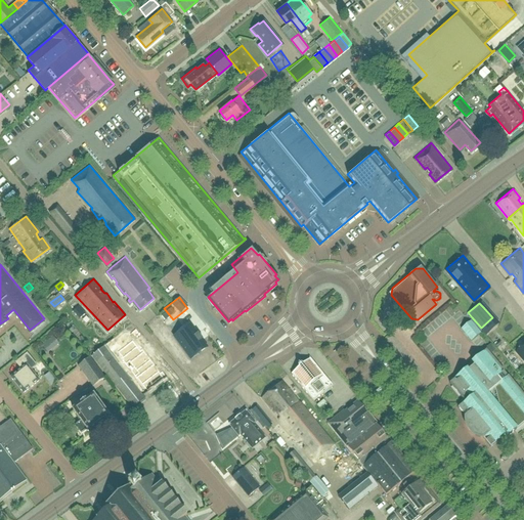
[(221,329),(225,326),(217,316),(214,318),(221,329)]
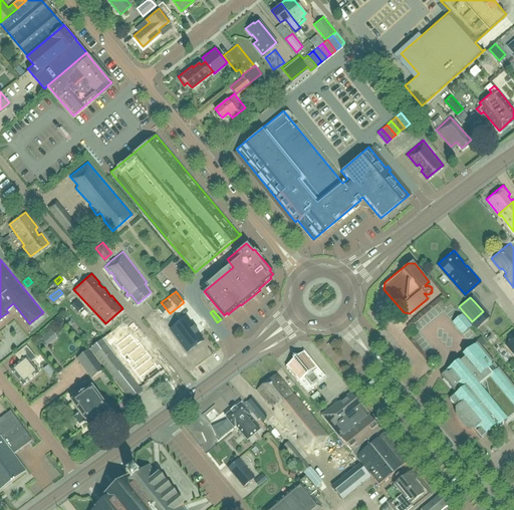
[(462,331),(471,323),(462,312),(453,319),(462,331)]
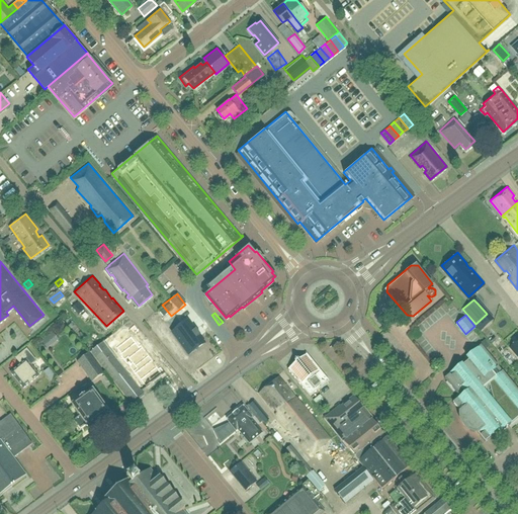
[(189,318),(174,329),(190,350),(205,339),(200,333),(201,332),(197,325),(195,327),(189,318)]
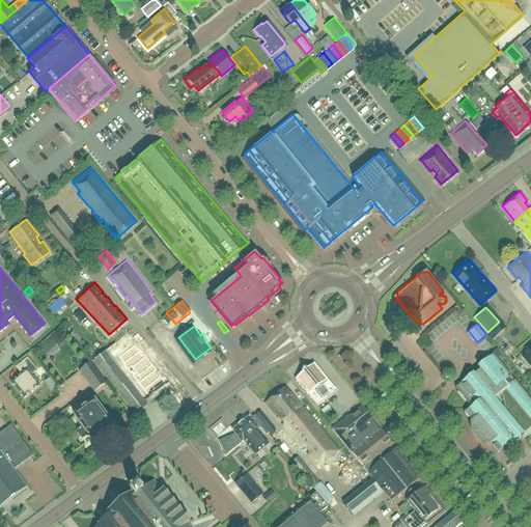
[(139,380),(149,393),(166,381),(166,380),(168,379),(164,373),(162,375),(157,367),(144,351),(142,352),(135,341),(119,353),(123,358),(122,359),(124,361),(119,365),(109,353),(96,362),(127,400),(139,391),(134,384),(139,380)]
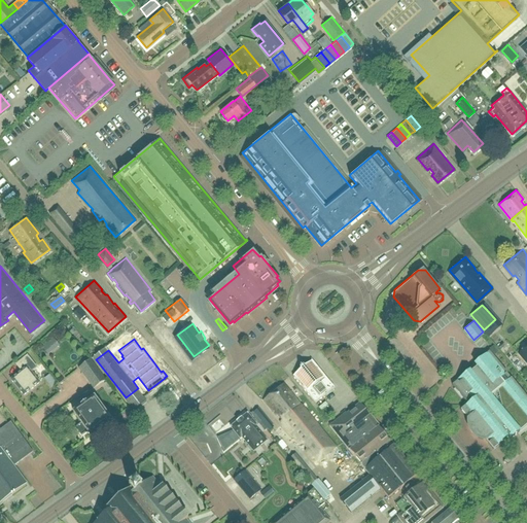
[(50,348),(46,342),(42,345),(47,351),(50,348)]
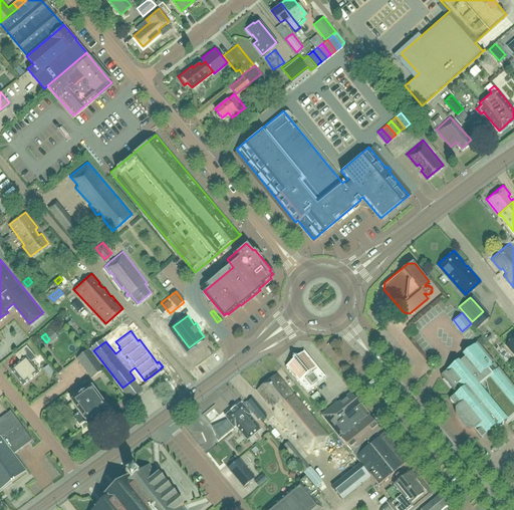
[(513,385),(498,365),(484,348),(476,339),(462,351),(465,354),(458,359),(457,358),(440,371),(451,386),(456,391),(453,394),(449,397),(458,407),(457,408),(456,408),(457,411),(457,414),(459,417),(461,419),(463,422),(465,423),(468,425),(471,425),(471,424),(480,435),(490,428),(492,430),(513,412),(513,411),(513,385)]
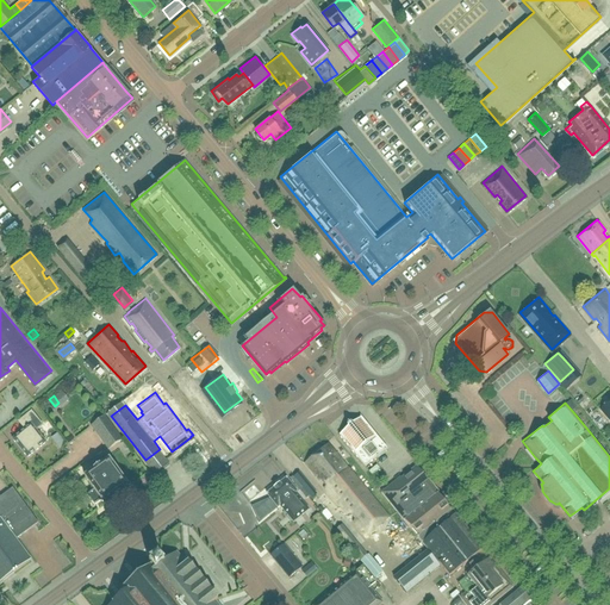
[(32,409),(18,418),(24,426),(12,436),(26,454),(35,449),(35,450),(39,447),(38,446),(45,440),(36,428),(43,422),(32,409)]
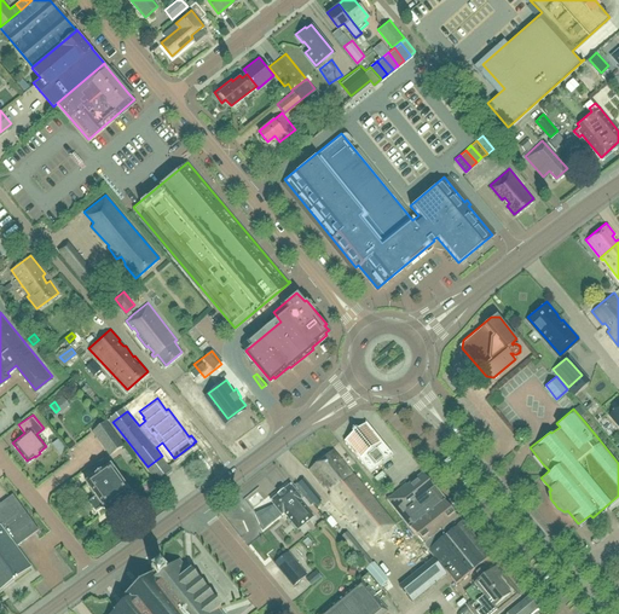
[(110,452),(123,442),(106,420),(92,429),(110,452)]
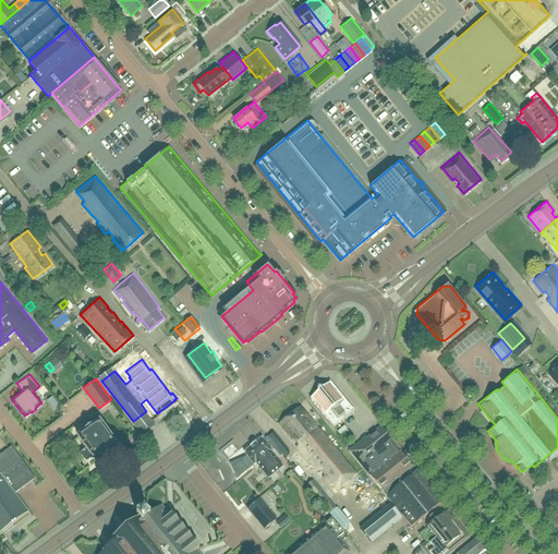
[(336,386),(317,384),(317,388),(318,388),(310,396),(334,424),(354,408),(336,386)]
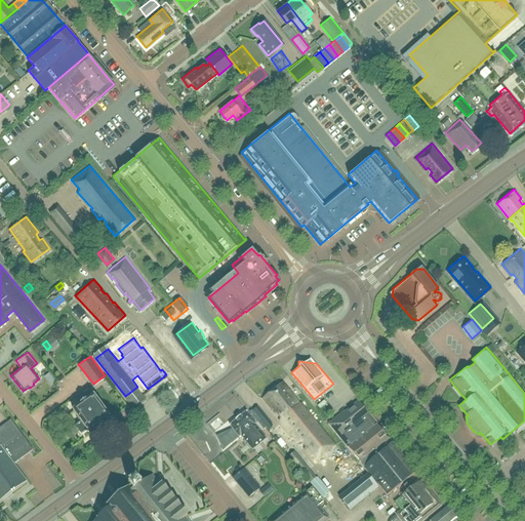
[(335,444),(296,397),(282,379),(263,396),(275,410),(277,410),(280,414),(279,417),(298,440),(301,439),(306,444),(304,446),(310,454),(313,453),(319,461),(335,444)]
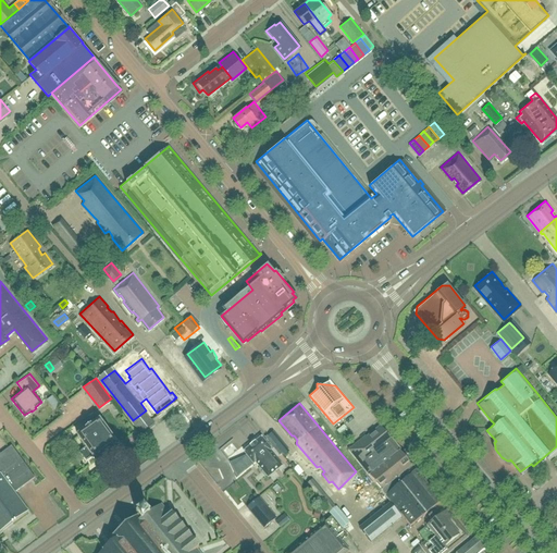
[(103,454),(110,450),(109,449),(116,443),(111,434),(95,412),(84,419),(89,426),(77,433),(86,445),(79,450),(86,458),(93,454),(95,458),(103,453),(103,454)]
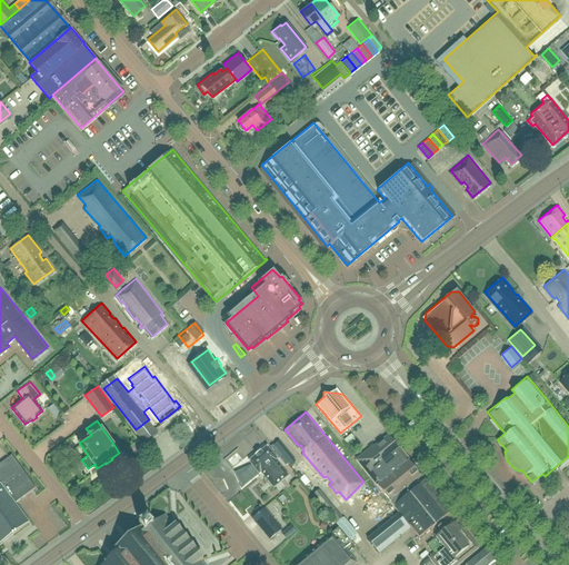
[(347,439),(353,434),(351,430),(343,436),(347,439)]
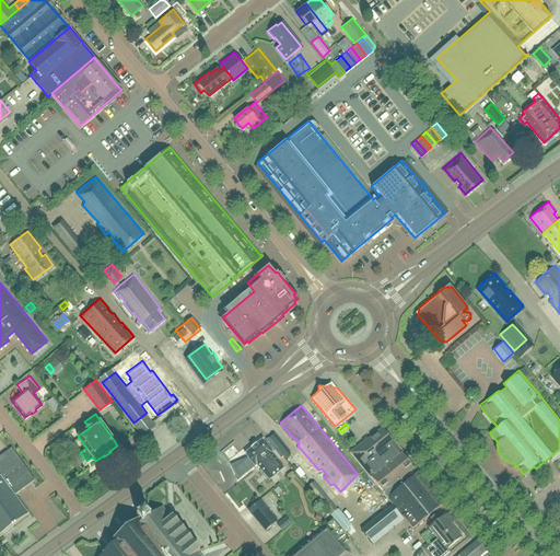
[(362,476),(364,479),(401,451),(401,450),(399,452),(391,439),(392,438),(381,426),(368,438),(366,436),(349,450),(351,453),(348,455),(360,471),(364,468),(368,472),(362,476)]
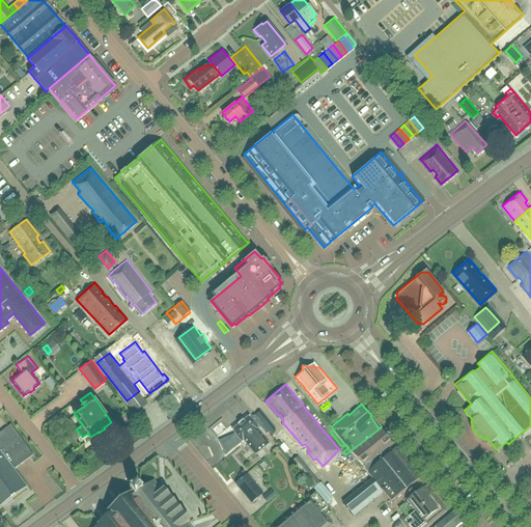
[(243,437),(256,425),(257,424),(249,414),(231,427),(241,439),(243,437)]
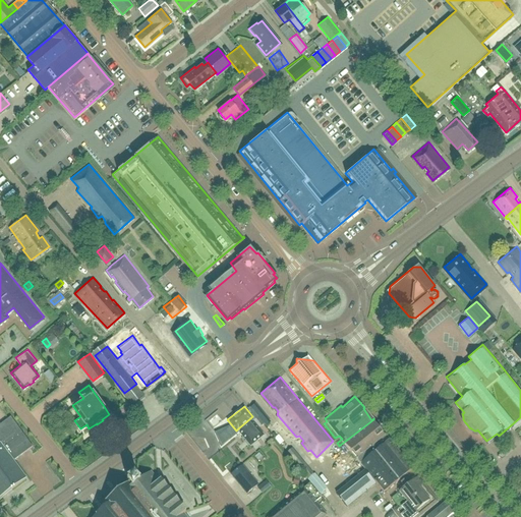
[(266,413),(261,407),(255,411),(261,417),(266,413)]
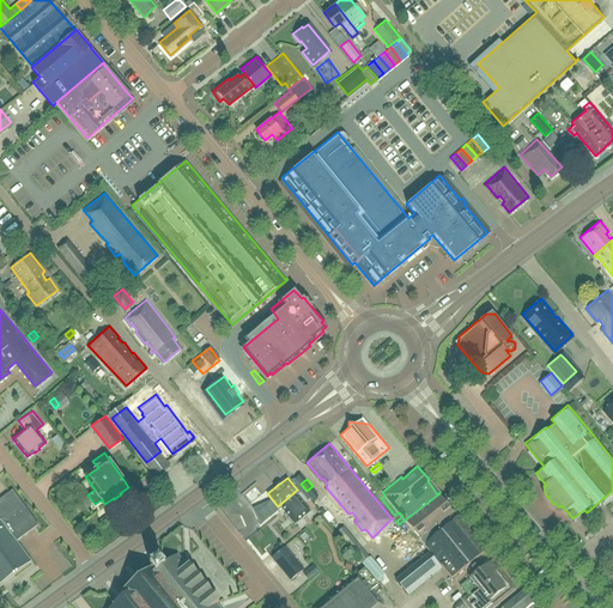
[(2,494),(0,496),(0,518),(2,523),(26,506),(13,487),(12,487),(2,494)]
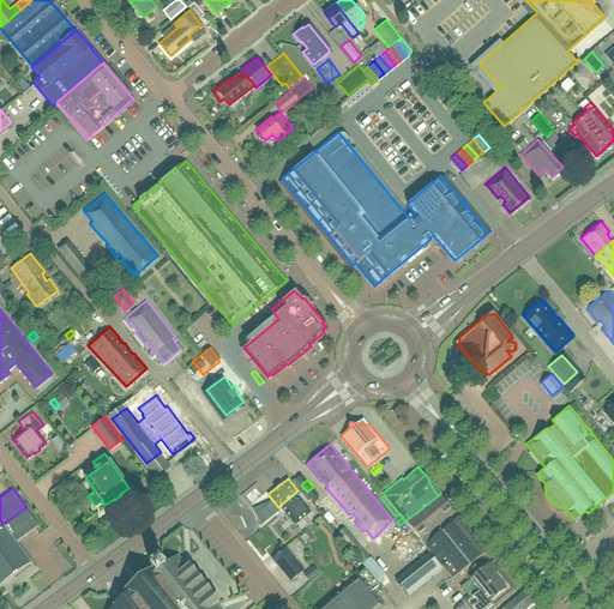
[(296,492),(281,505),(295,522),(311,508),(296,492)]
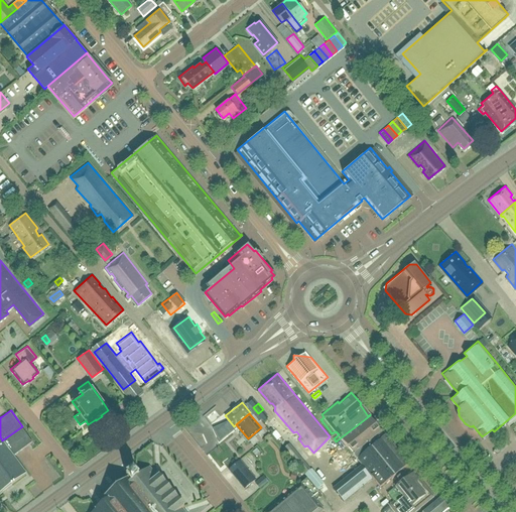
[(345,442),(357,457),(380,437),(384,433),(385,432),(370,415),(336,441),(340,446),(345,442)]
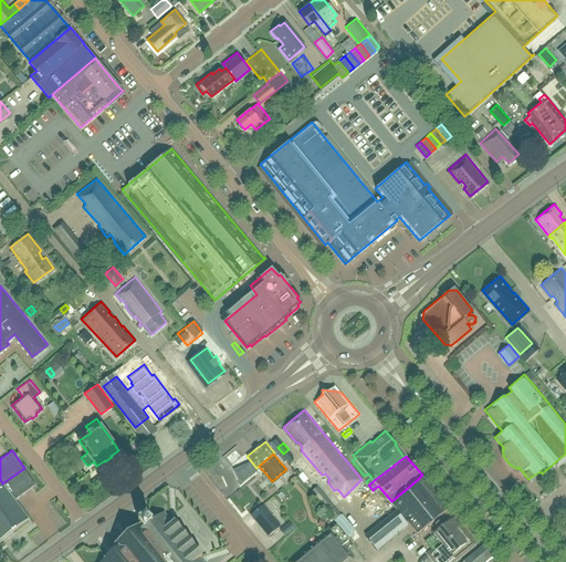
[(0,479),(0,538),(29,518),(28,517),(13,498),(35,482),(24,468),(2,484),(0,479)]
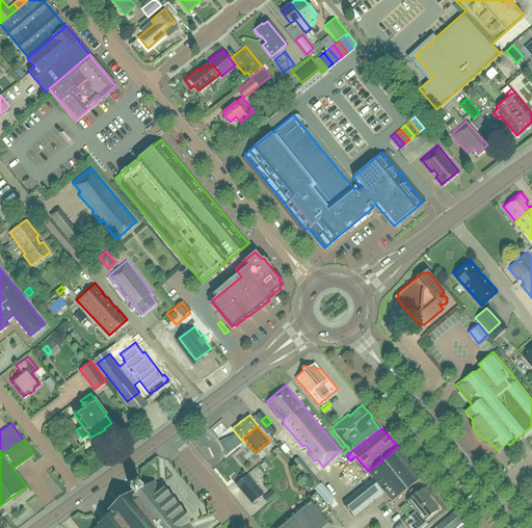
[(383,490),(392,500),(421,476),(397,446),(396,447),(392,451),(368,471),(373,477),(383,490)]
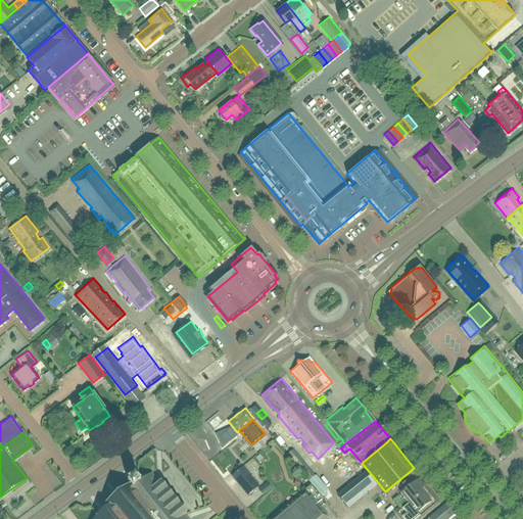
[(318,477),(293,446),(287,452),(312,481),(321,493),(322,492),(326,498),(332,492),(328,487),(319,476),(318,477)]
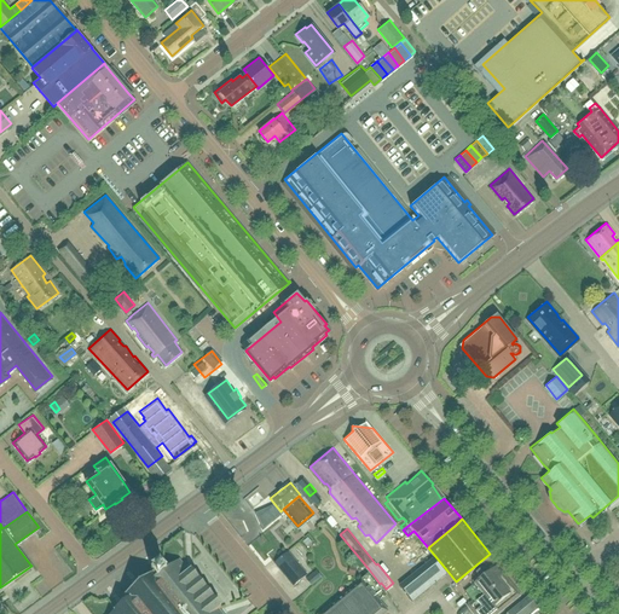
[(591,538),(596,543),(602,538),(597,533),(591,538)]
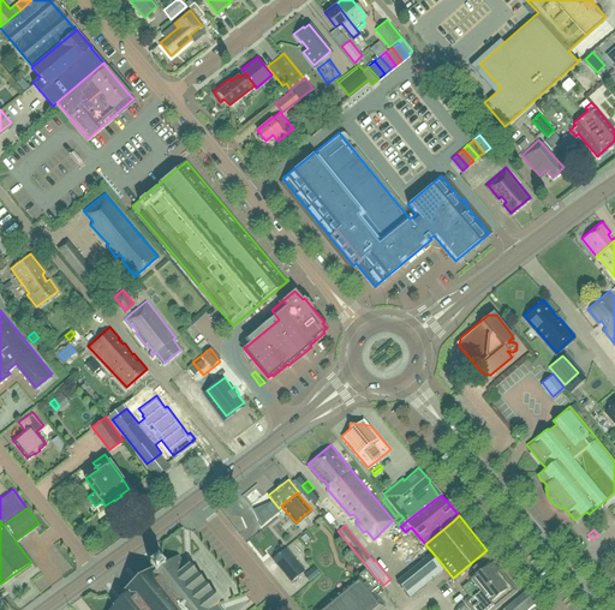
[(291,580),(304,568),(286,546),(273,557),(291,580)]
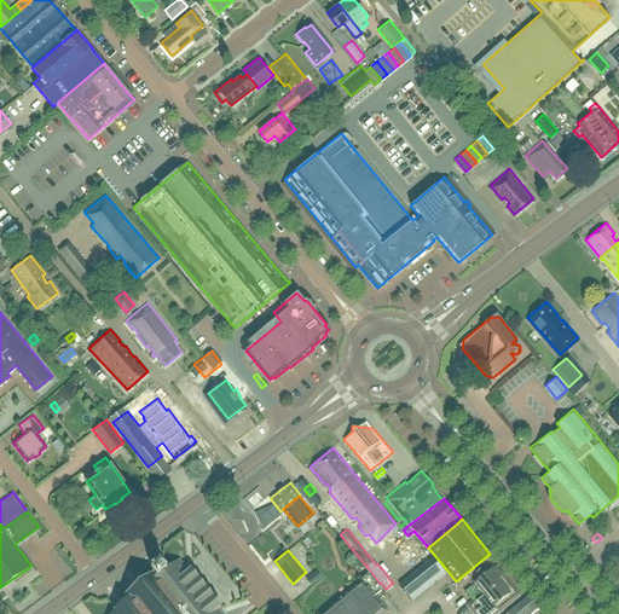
[(411,598),(446,569),(434,555),(399,584),(411,598)]
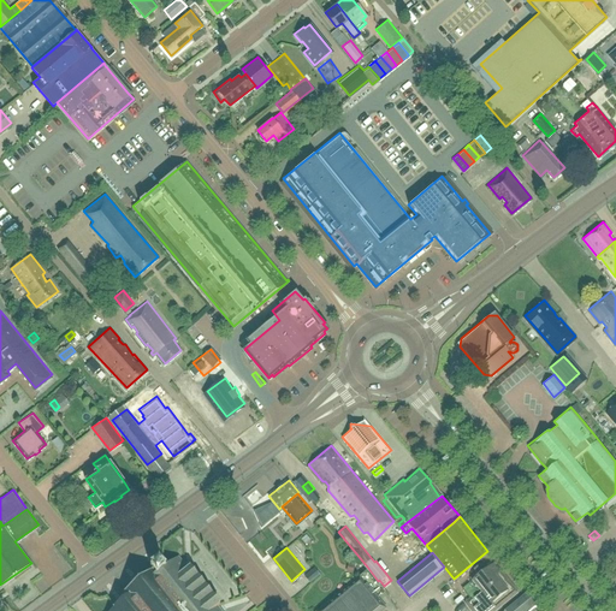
[(188,565),(178,553),(164,564),(158,557),(149,564),(152,568),(142,575),(140,573),(135,577),(130,581),(131,583),(122,591),(124,594),(112,605),(112,606),(106,610),(223,610),(218,604),(220,603),(189,564),(188,565)]
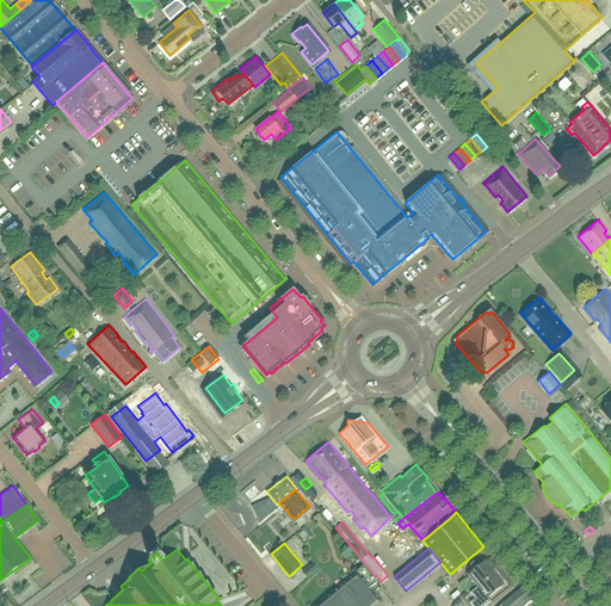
[(481,556),(471,564),(474,568),(468,574),(475,583),(461,595),(469,605),(487,605),(513,585),(491,556),(483,561),(481,556)]
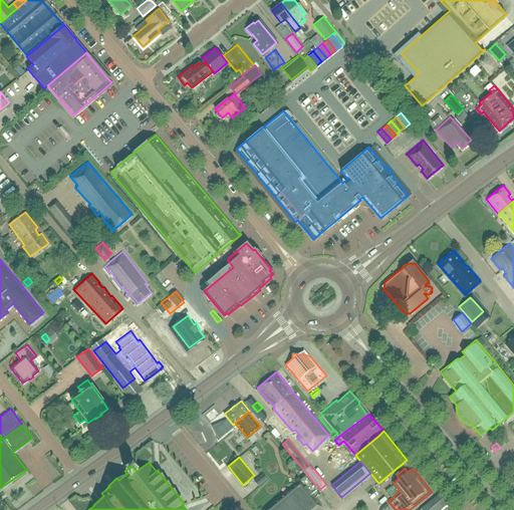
[(263,509),(315,509),(321,505),(299,479),(263,509)]
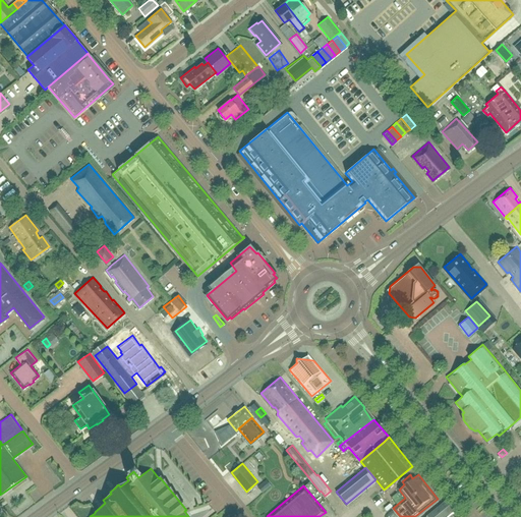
[(461,516),(460,516),(459,516),(455,512),(455,511),(445,499),(422,516),(461,516)]
